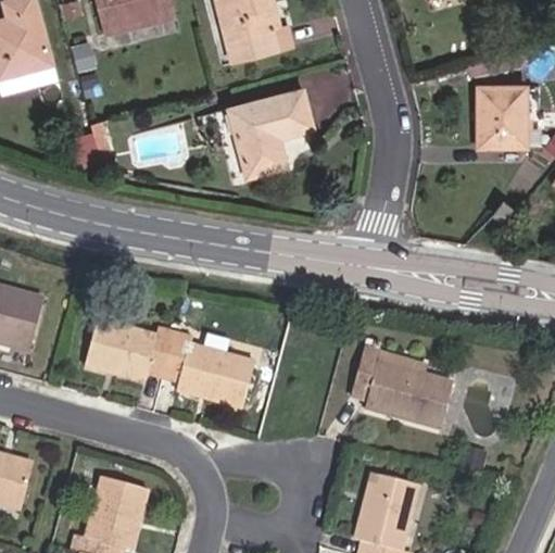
[(0,75),(0,76),(53,61),(37,0),(5,0),(10,16),(0,19),(0,75)]
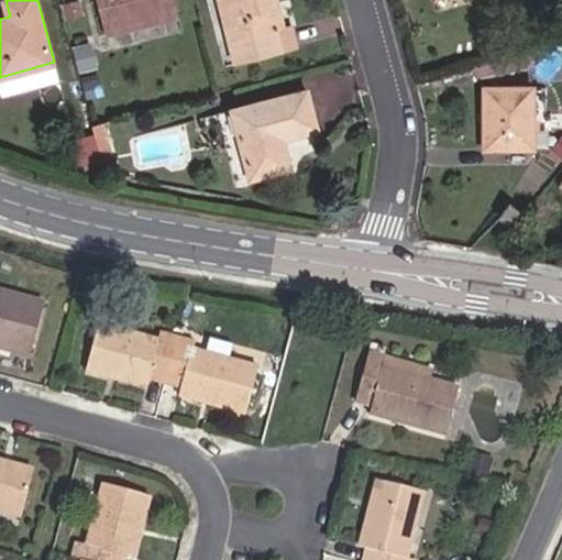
[(179,11),(176,0),(98,0),(107,31),(179,11)]
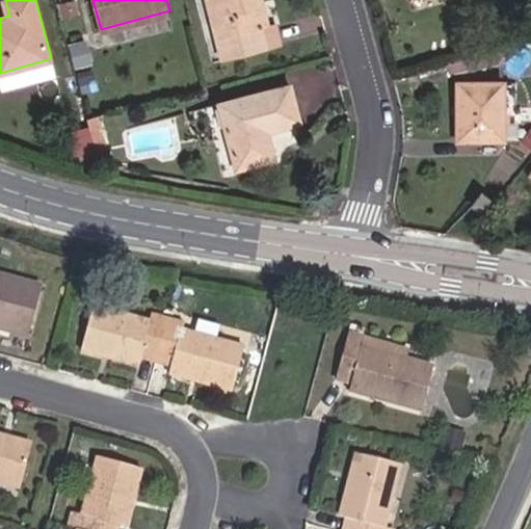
[(270,23),(260,25),(254,0),(209,0),(223,58),(280,45),(274,22),(270,23)]
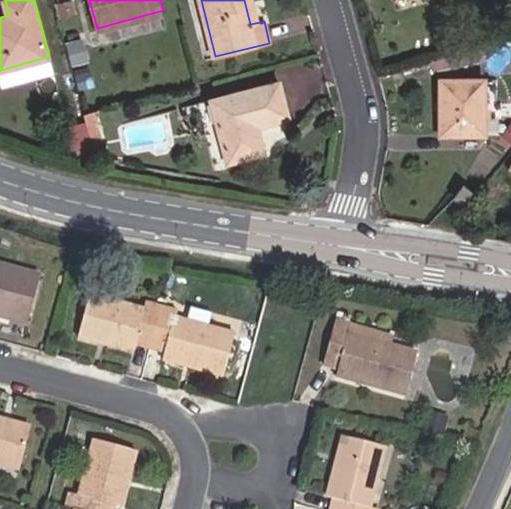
[(244,0),(250,24),(260,22),(254,0),(244,0)]
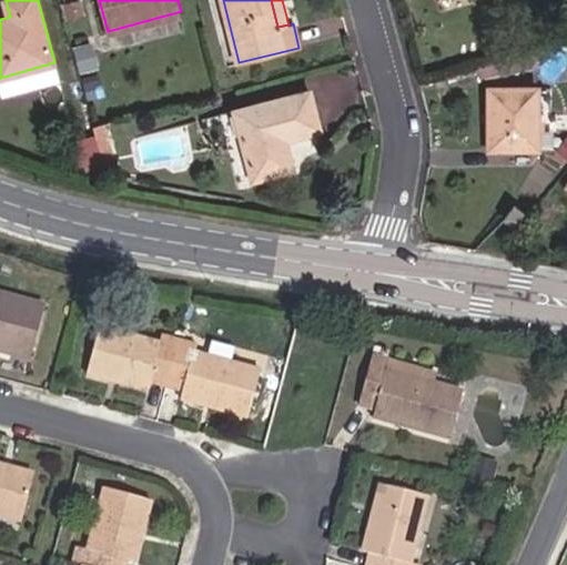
[(129,42),(186,28),(183,14),(125,28),(129,42)]
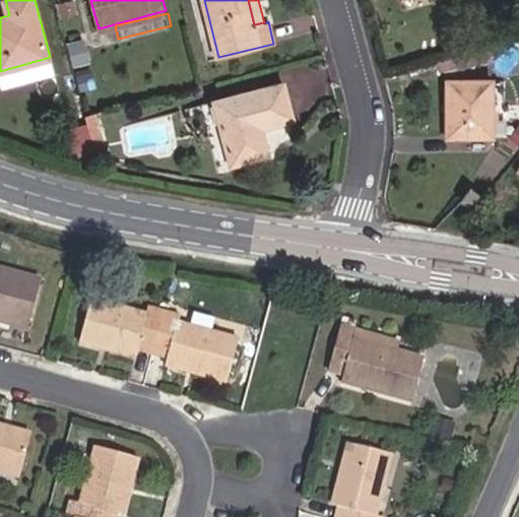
[(492,134),(492,79),(450,80),(450,134),(492,134)]
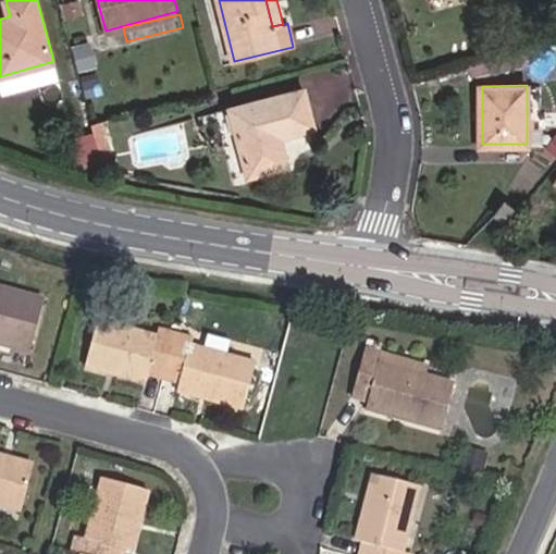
[(205,126),(220,123),(236,179),(288,164),(282,135),(314,125),(304,86),(200,114),(205,126)]
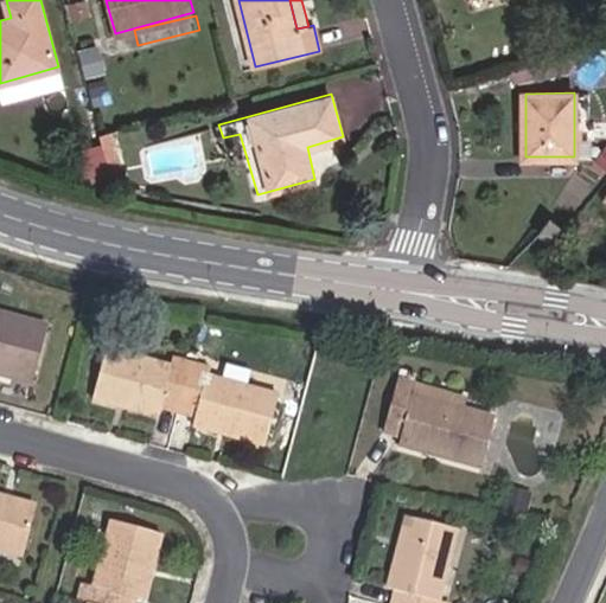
[(106,156),(110,172),(119,170),(115,154),(106,156)]
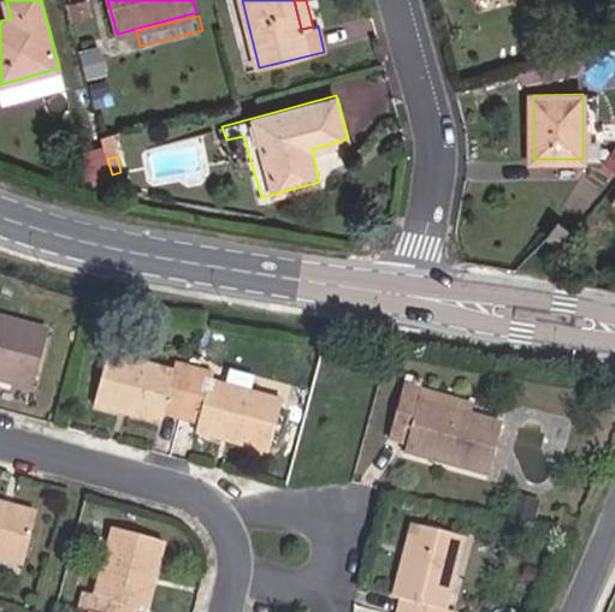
[(114,184),(124,182),(120,172),(112,174),(114,184)]
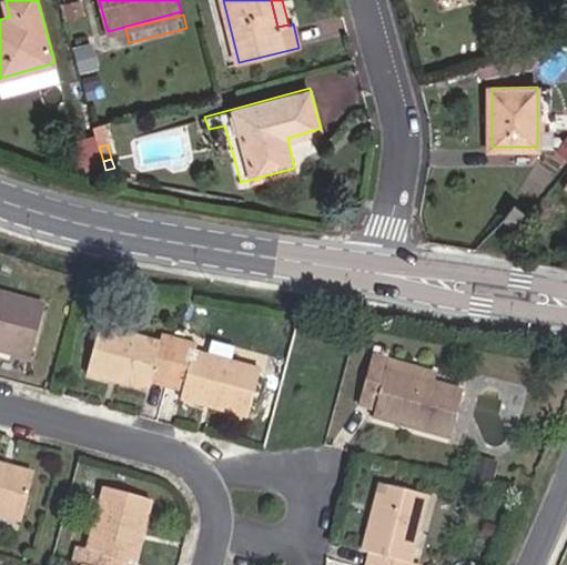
[(515,201),(503,217),(518,229),(530,212),(515,201)]
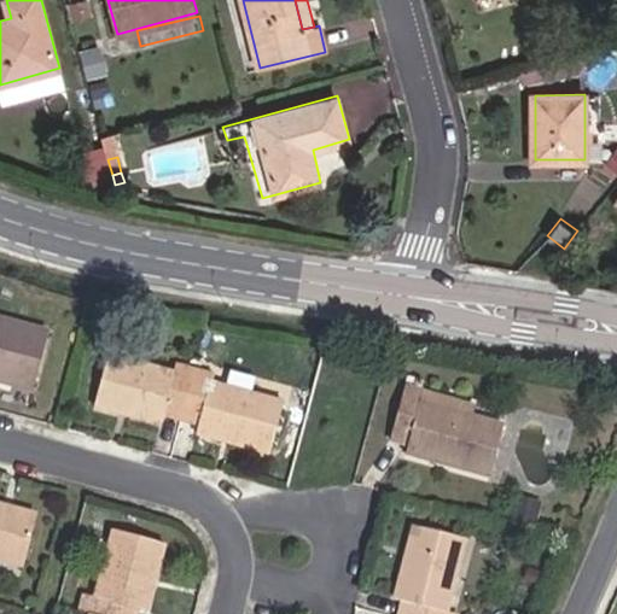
[(0,317),(0,375),(31,384),(47,331),(0,317)]
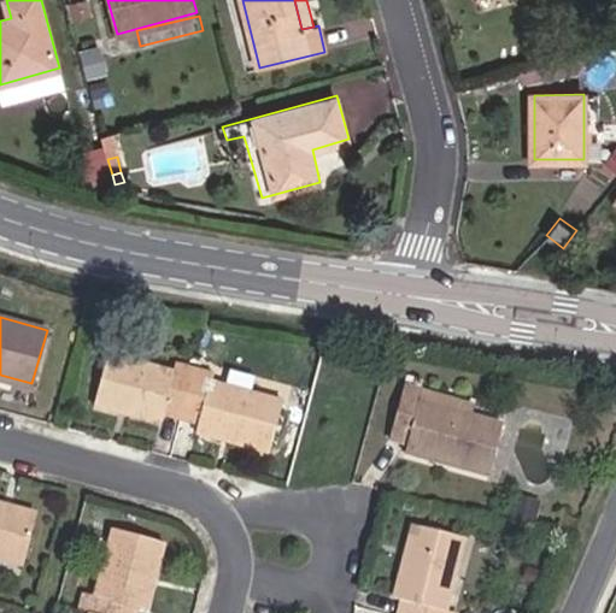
[(162,417),(163,410),(181,414),(193,367),(176,363),(174,371),(107,354),(95,400),(162,417)]
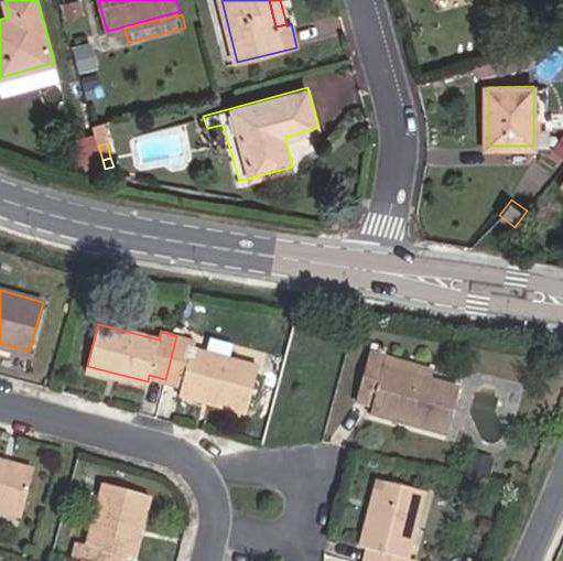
[(191,347),(192,341),(176,336),(165,379),(182,384),(180,391),(245,409),(257,365),(240,360),(209,353),(191,347)]
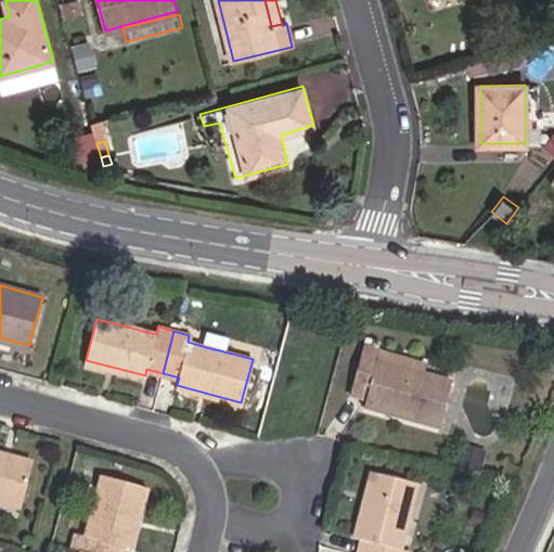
[(240,339),(209,332),(206,347),(236,355),(240,339)]
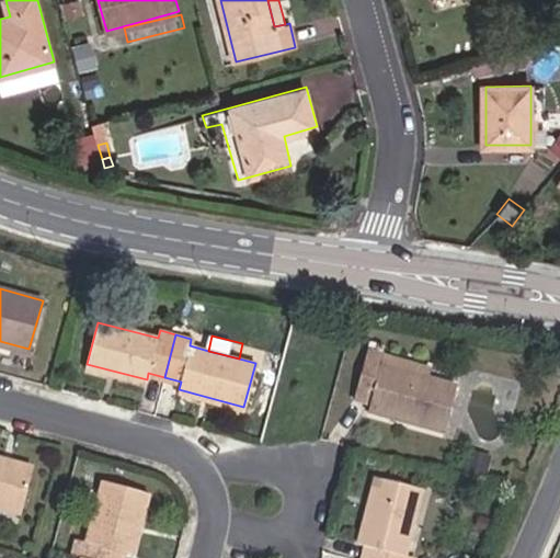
[(427,376),(380,363),(384,352),(368,349),(356,397),(370,400),(368,409),(445,429),(457,384),(427,376)]
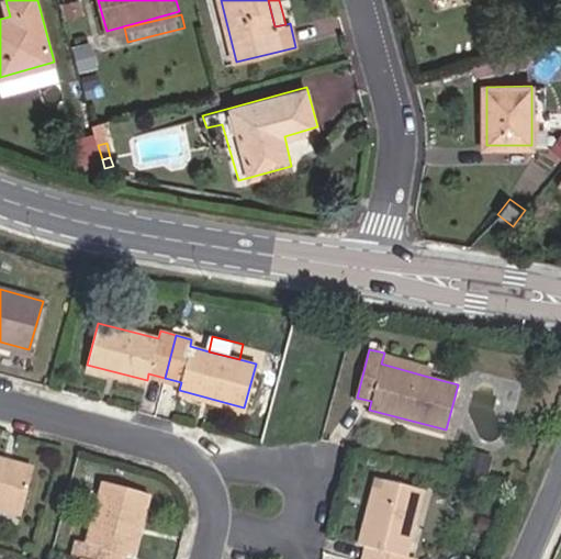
[(428,377),(432,366),(384,353),(381,364),(428,377)]
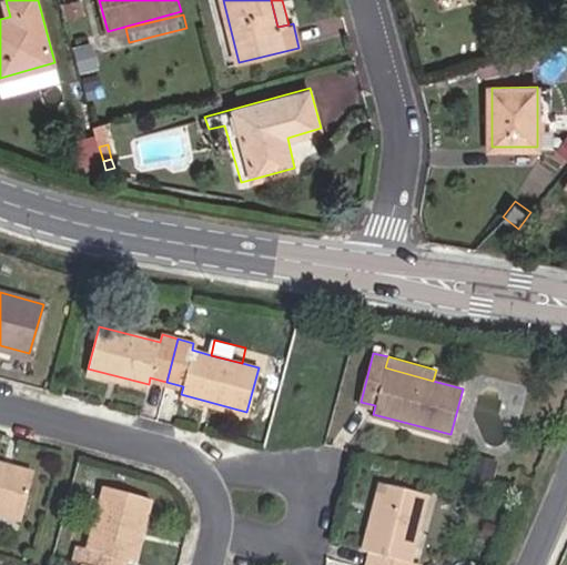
[(496,484),(500,468),(474,462),(469,477),(496,484)]
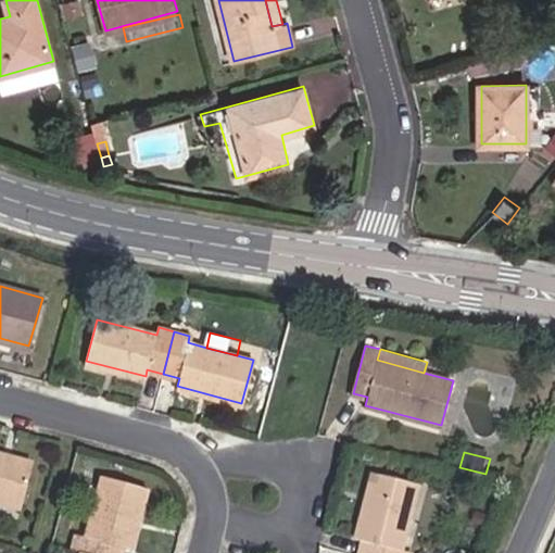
[(0,500),(21,506),(32,463),(0,453),(0,500)]
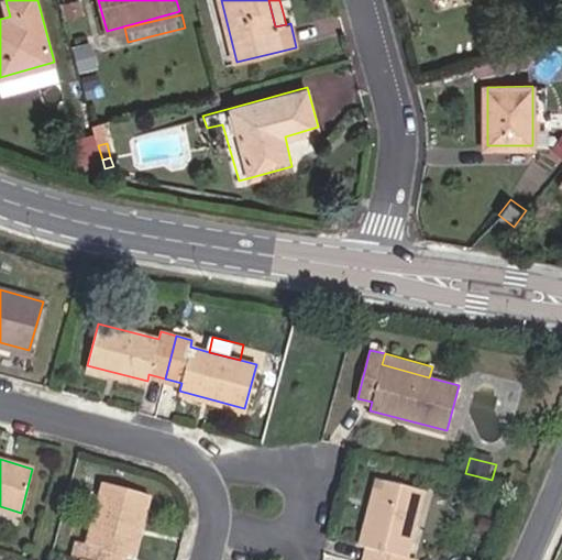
[(361,544),(367,545),(363,559),(414,559),(415,558),(406,555),(422,489),(377,479),(361,544)]
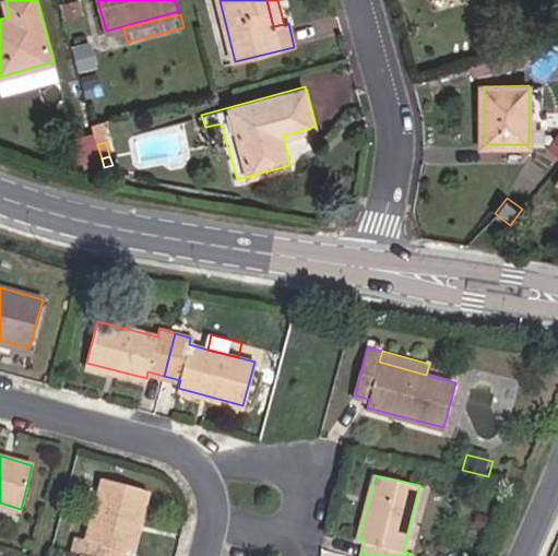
[(86,539),(76,535),(72,552),(82,555),(86,555),(120,555),(122,547),(131,549),(147,489),(104,477),(86,539)]
